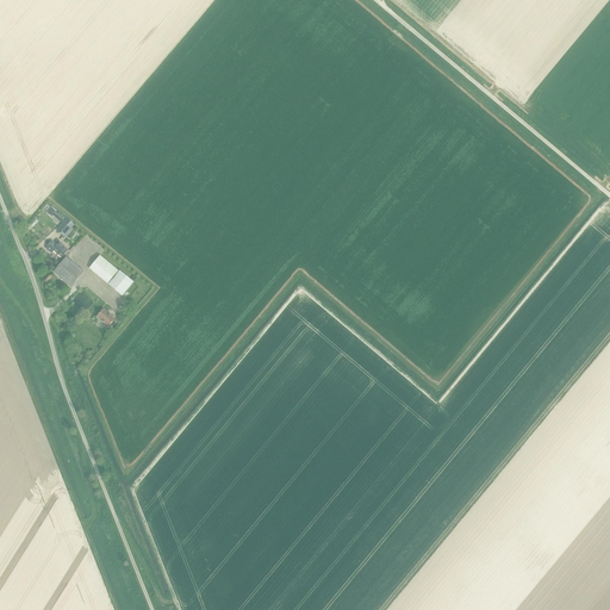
[(73,225),(69,222),(67,219),(66,221),(63,218),(62,219),(54,212),(55,211),(50,207),(47,211),(63,224),(57,231),(63,237),(73,225)]
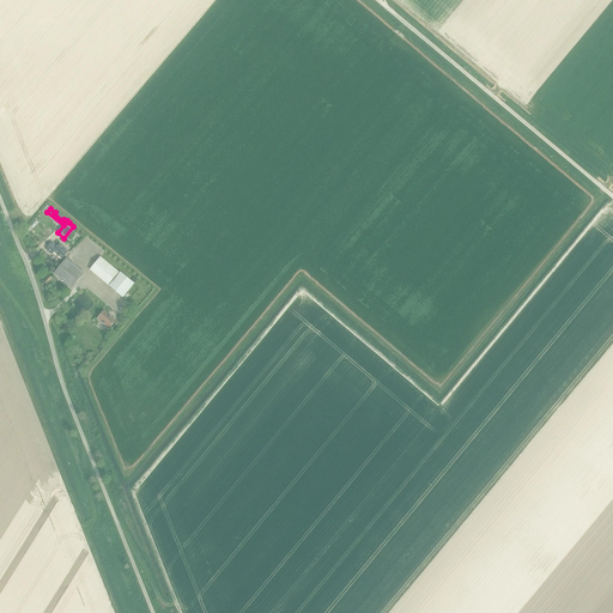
[(50,250),(61,259),(68,252),(62,247),(60,249),(52,242),(46,249),(49,252),(50,250)]
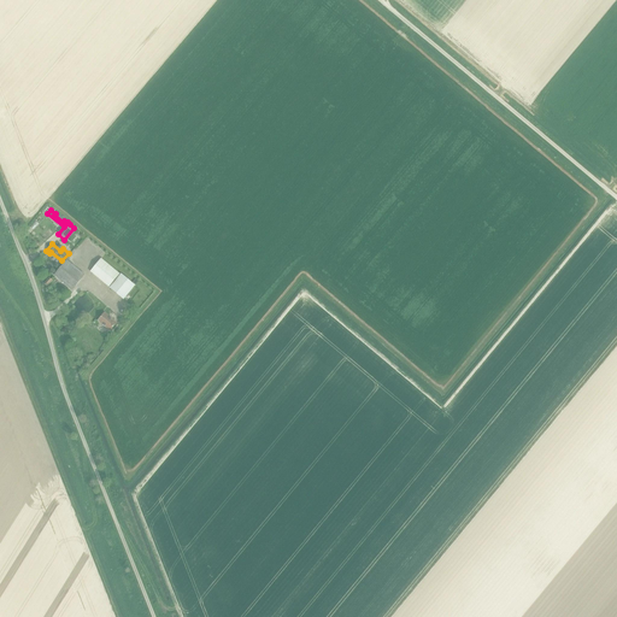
[(83,276),(66,262),(54,276),(71,291),(83,276)]
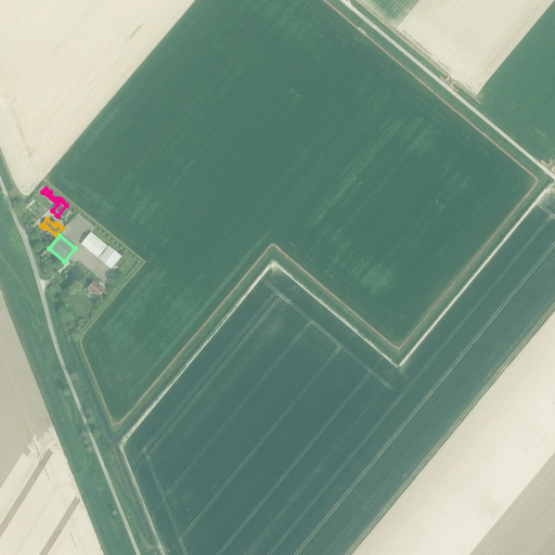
[(84,243),(100,257),(106,249),(90,235),(84,243)]
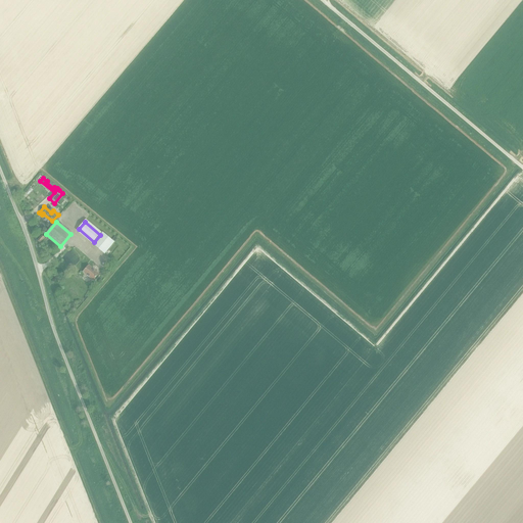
[(93,244),(104,254),(114,243),(102,233),(93,244)]
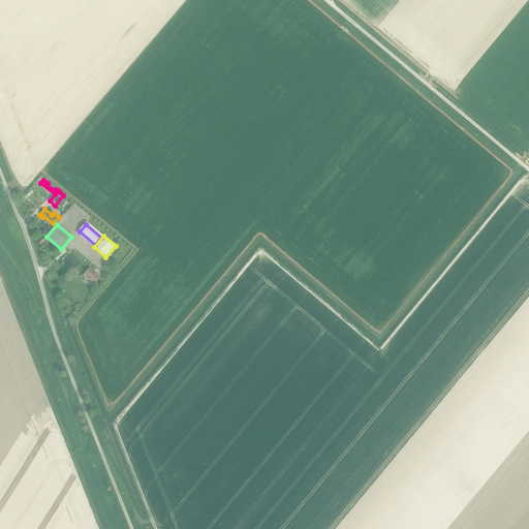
[(94,284),(99,277),(89,269),(84,275),(94,284)]
